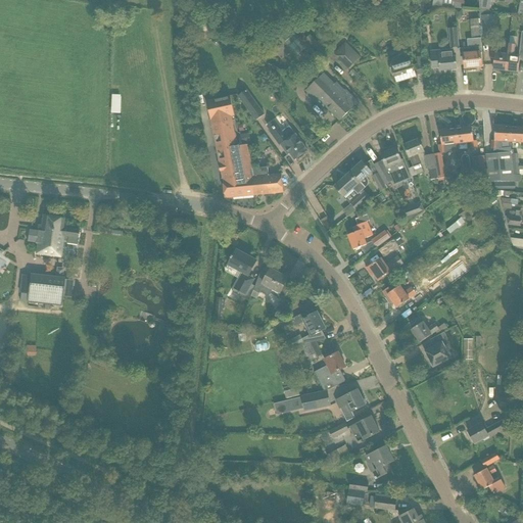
[(442,0),(441,7),(444,7),(455,8),(456,1),(454,1),(446,0),(442,0)]
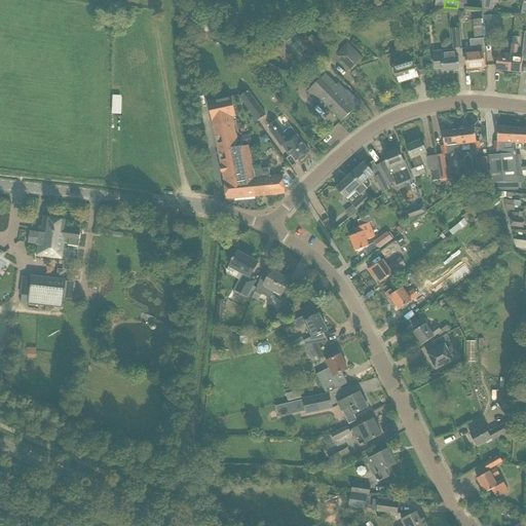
[(482,0),(483,10),(491,11),(492,9),(494,9),(495,0),(482,0)]
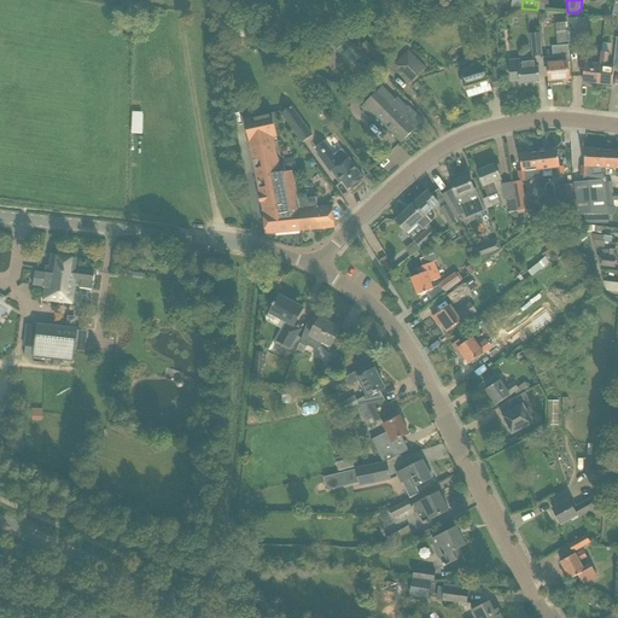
[(587,41),(586,17),(569,18),(571,42),(587,41)]
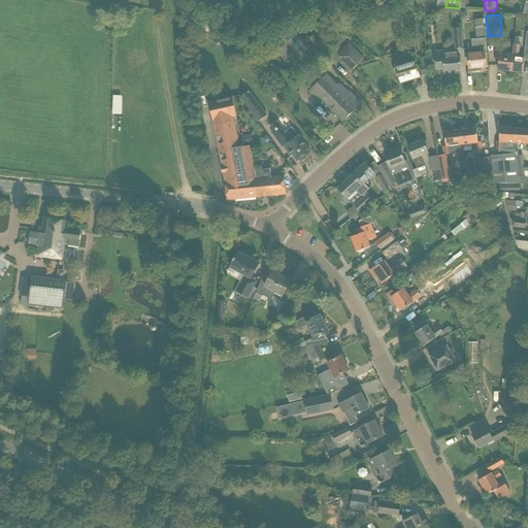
[(472,45),(467,45),(468,55),(468,59),(469,69),(486,68),(485,58),(484,45),(485,45),(484,27),(475,27),(475,36),(472,37),(472,45)]
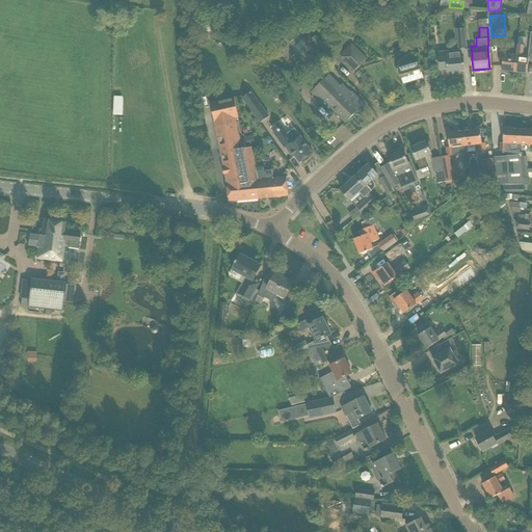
[(456,29),(458,49),(467,48),(466,28),(456,29)]
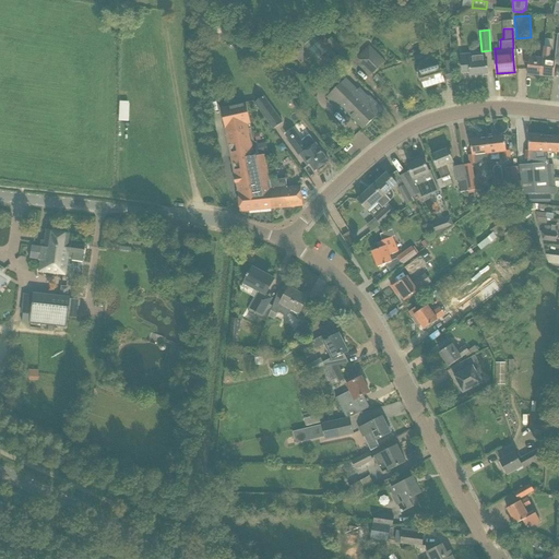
[(369,46),(357,58),(372,73),(385,61),(369,46)]
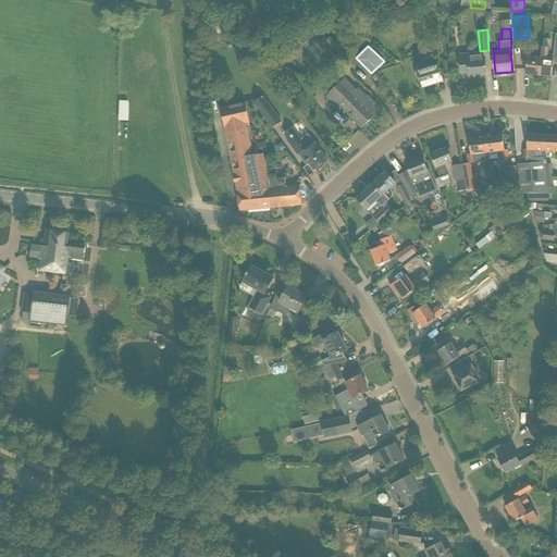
[(527,63),(525,74),(539,75),(541,47),(534,46),(533,58),(528,57),(527,63)]
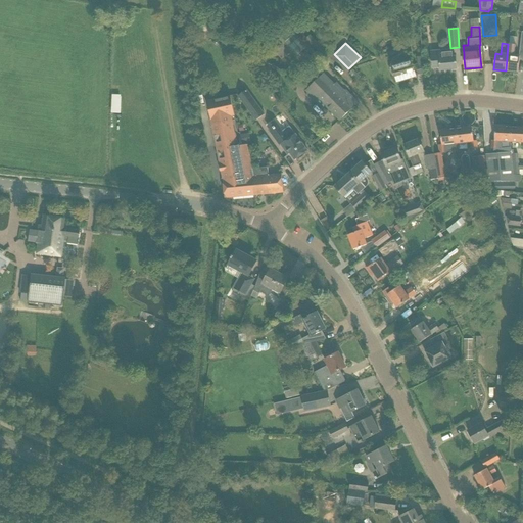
[(318,44),(314,49),(321,56),(326,52),(318,44)]
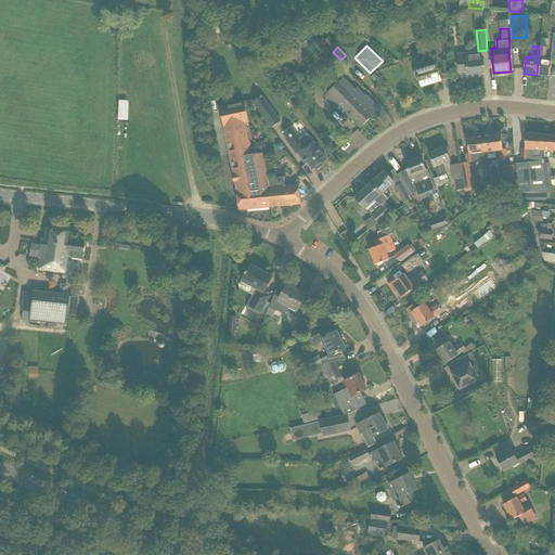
[(539,47),(537,75),(550,77),(552,60),(551,60),(545,59),(546,48),(539,47)]
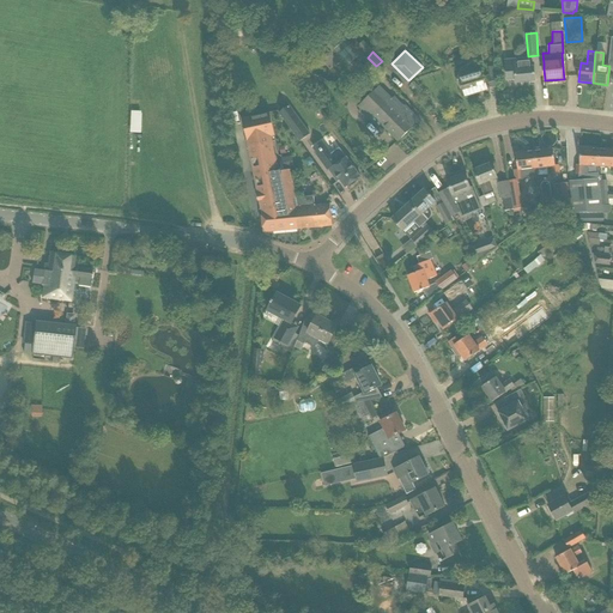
[(505,60),(507,80),(516,80),(516,83),(535,82),(534,67),(532,67),(532,58),(505,60)]
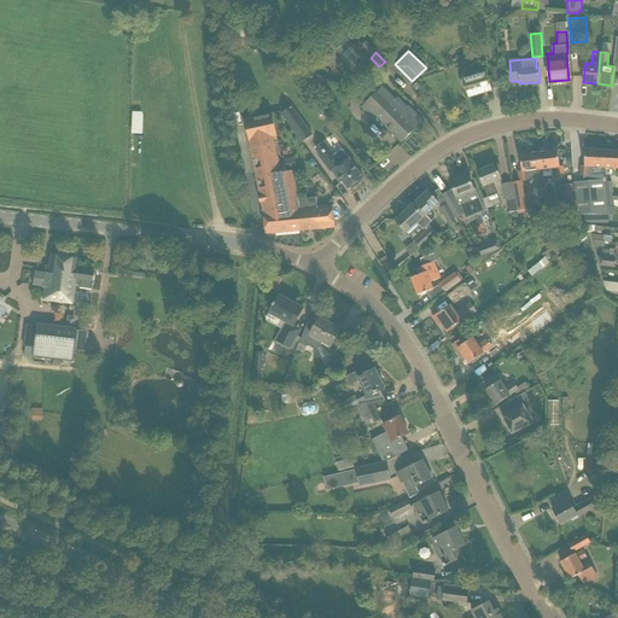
[(468,98),(493,91),(487,70),(478,73),(476,65),(471,66),(468,68),(466,69),(464,71),(462,74),(464,77),(461,77),(462,80),(461,81),(461,82),(462,85),(462,87),(464,89),(465,88),(468,98)]
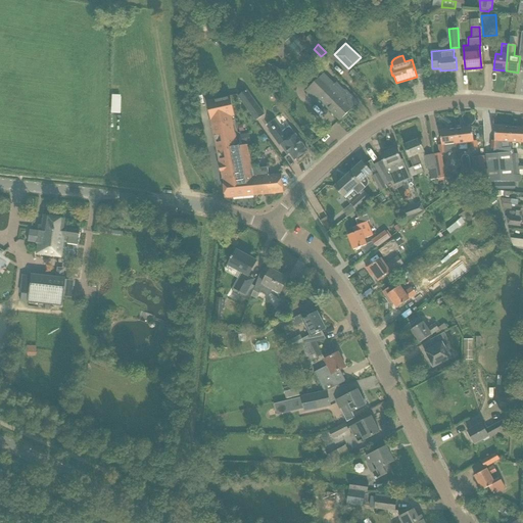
[(265,70),(260,74),(266,81),(270,78),(265,70)]
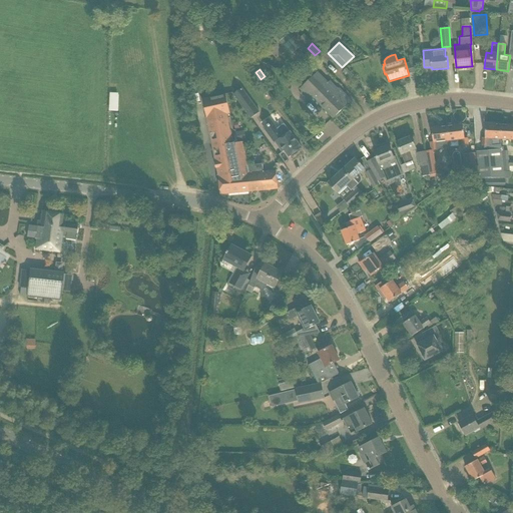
[(315,96),(322,103),(320,104),(333,118),(351,101),(339,89),(332,95),(324,86),(328,83),(318,72),(300,89),(311,100),(315,96)]
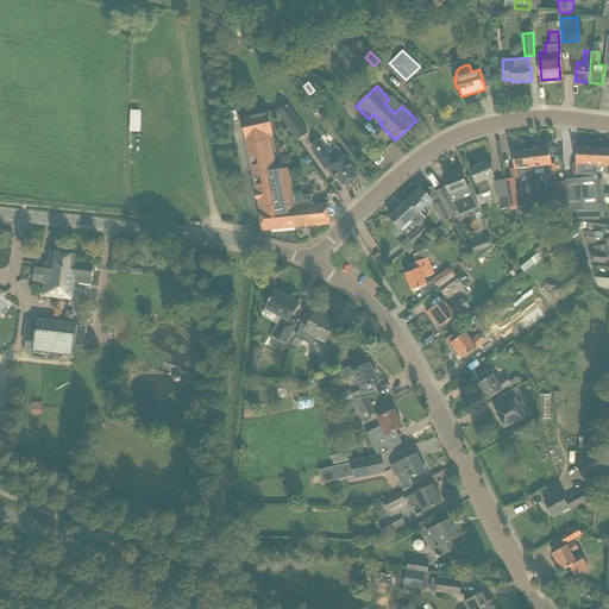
[(277,113),(299,140),(308,133),(288,105),(277,113)]
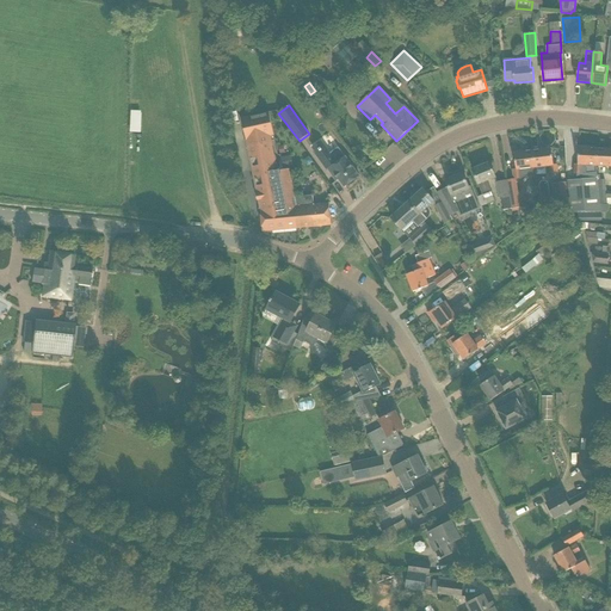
[(271,142),(275,141),(269,112),(241,118),(247,147),(252,170),(261,211),(263,232),(331,226),(329,204),(313,205),(313,195),(295,197),(289,170),(278,172),(277,164),(276,165),(271,142)]
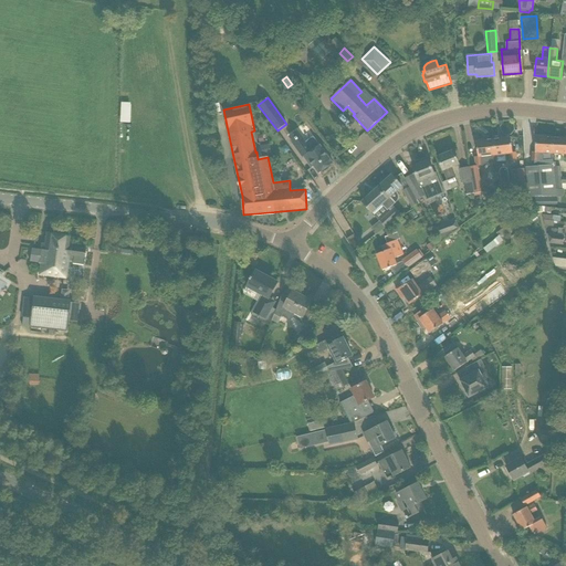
[(301,135),(291,142),(302,157),(303,157),(305,159),(312,168),(314,167),(318,174),(333,164),(326,155),(320,145),(312,150),(305,143),(301,135)]
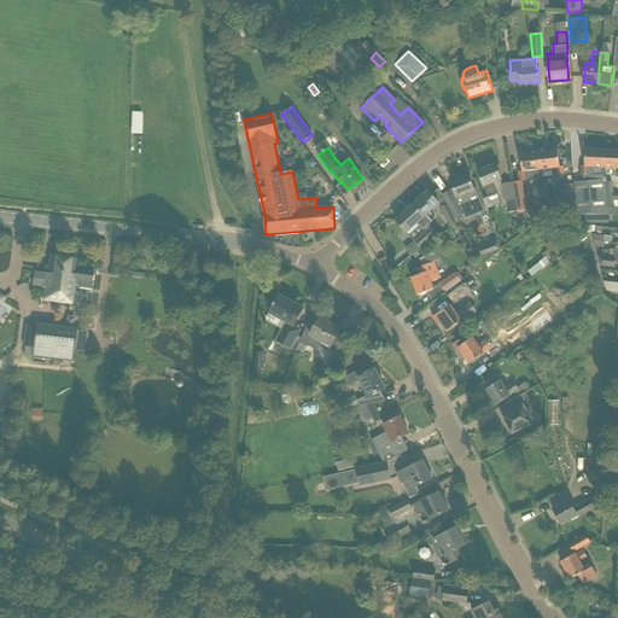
[(558,150),(538,152),(541,169),(557,168),(557,176),(565,176),(564,167),(560,167),(558,150)]
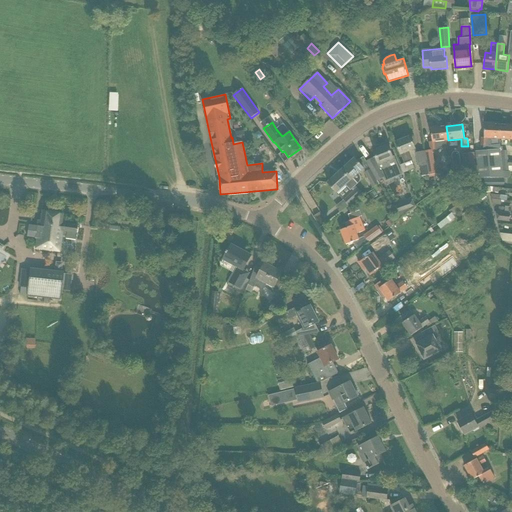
[(491,138),(500,139),(501,125),(485,124),(484,134),(484,137),(481,137),(480,145),(483,145),(491,145),(491,138)]
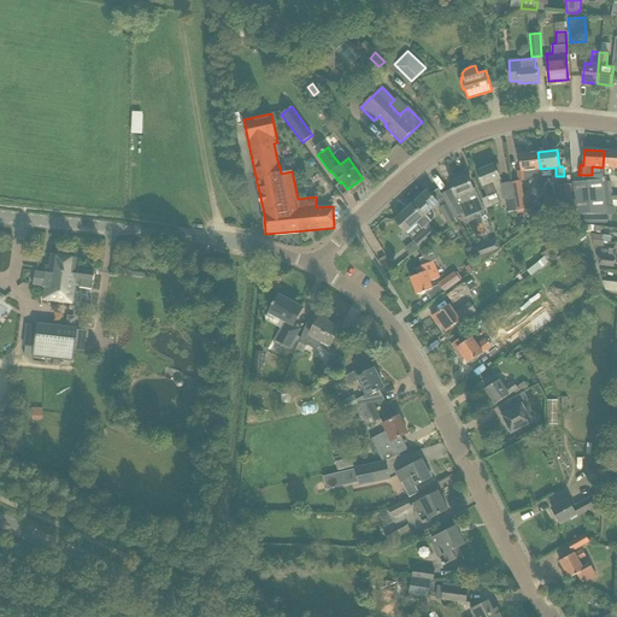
[(616,151),(604,151),(603,168),(616,168),(616,177),(616,176),(616,151)]
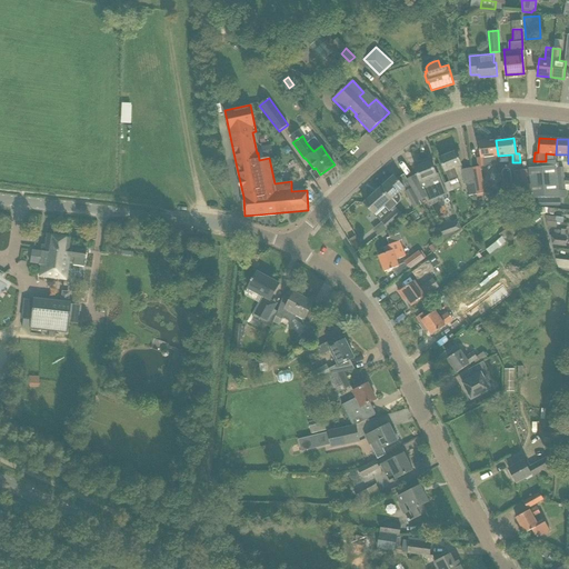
[(498,156),(496,140),(479,142),(480,158),(477,158),(478,167),(485,167),(485,166),(489,162),(499,161),(498,156)]
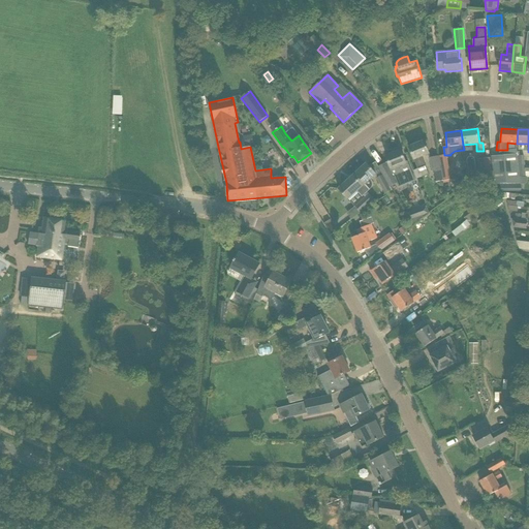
[(251,134),(244,136),(245,145),(253,143),(251,134)]
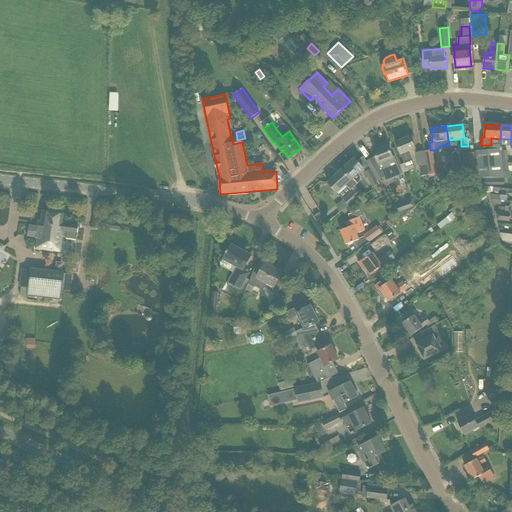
[(396,142),(404,164),(412,161),(408,152),(415,149),(414,146),(410,136),(396,142)]
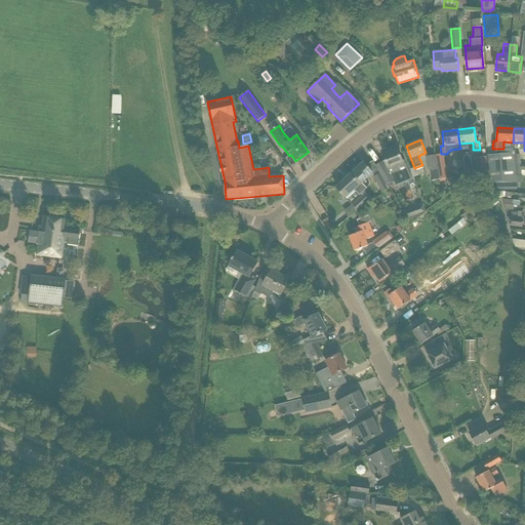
[(387,186),(392,183),(394,187),(403,183),(402,182),(410,178),(411,180),(412,180),(404,160),(403,161),(398,149),(382,155),(386,161),(382,163),(381,162),(375,166),(379,173),(387,186)]
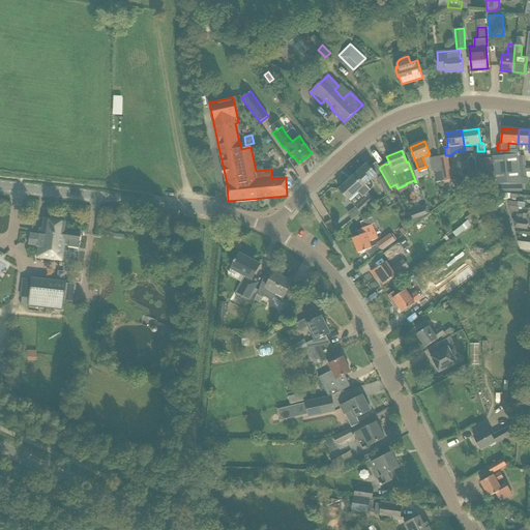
[(518,156),(519,156),(519,153),(500,155),(492,156),(494,184),(502,184),(521,184),(520,173),(518,156)]
